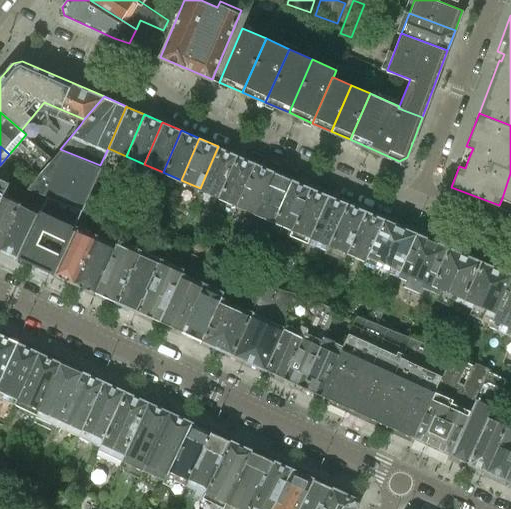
[(235,154),(218,146),(200,188),(217,196),(235,154)]
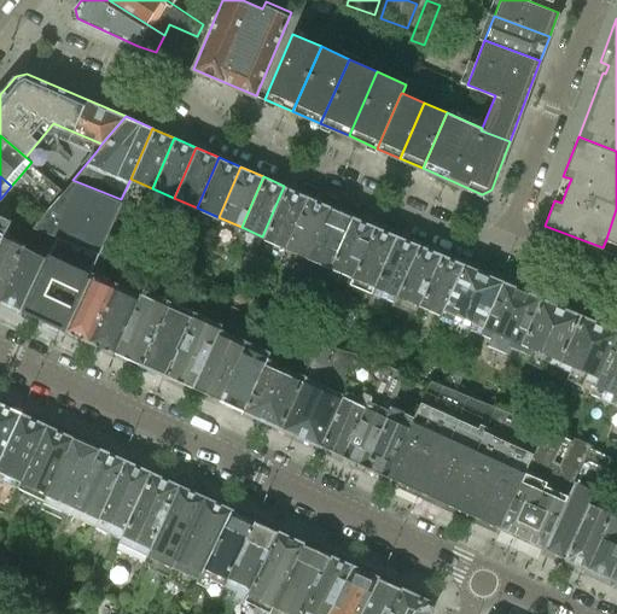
[(307,196),(284,186),(262,237),(285,246),(307,196)]
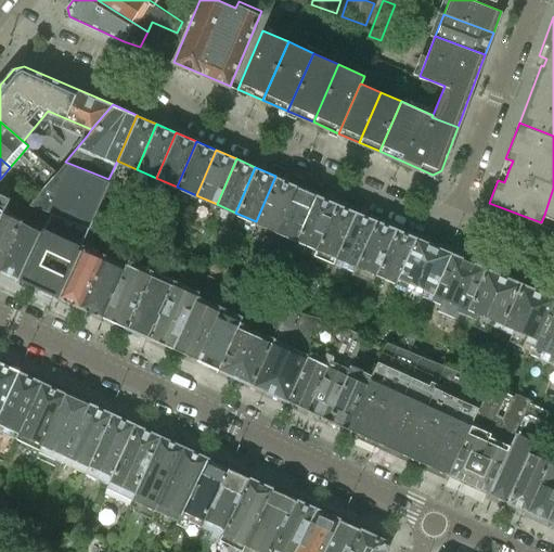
[(295,184),(275,176),(256,221),(275,230),(295,184)]
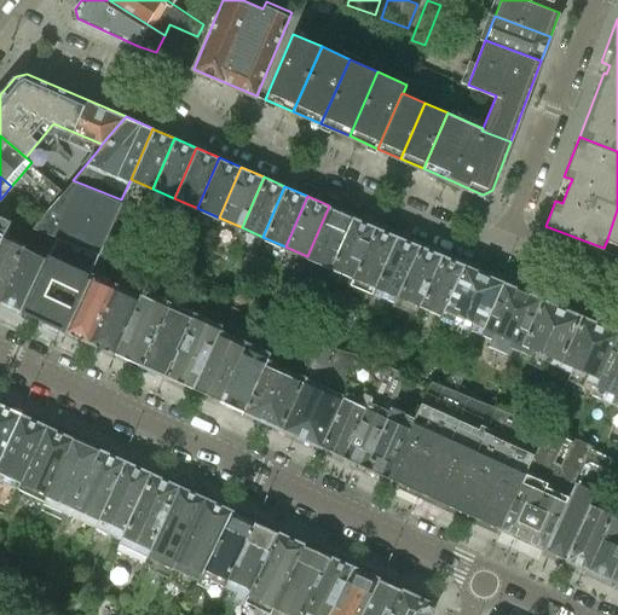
[(351,215),(329,206),(307,256),(329,266),(351,215)]
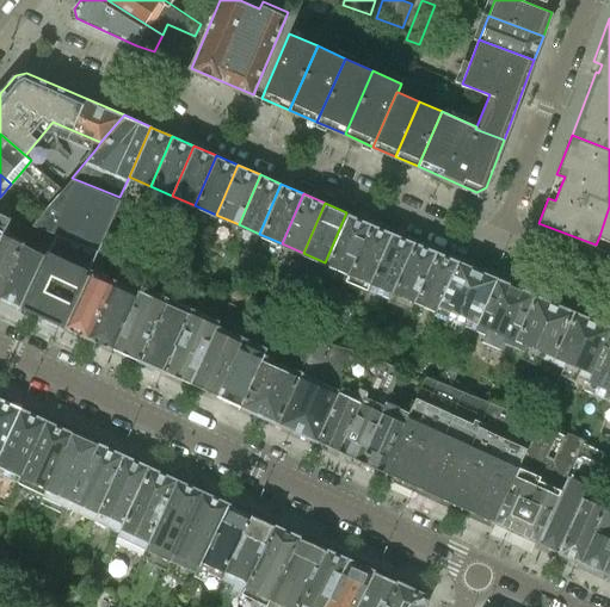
[(609,206),(599,236),(609,241),(609,206)]
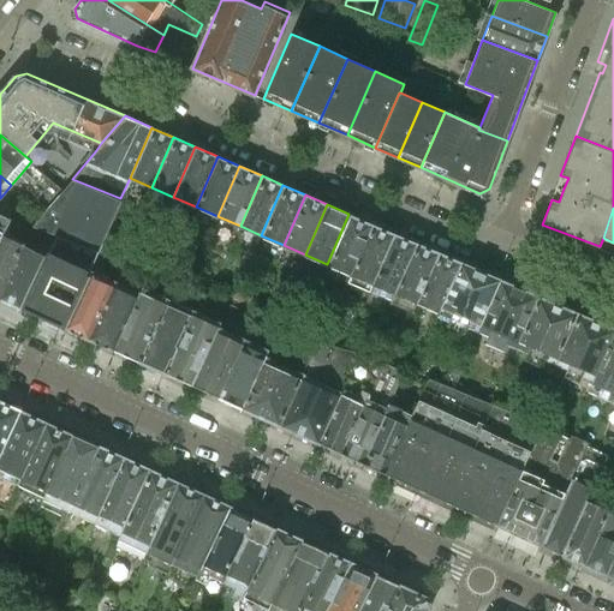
[(371,223),(349,214),(327,264),(350,274),(371,223)]
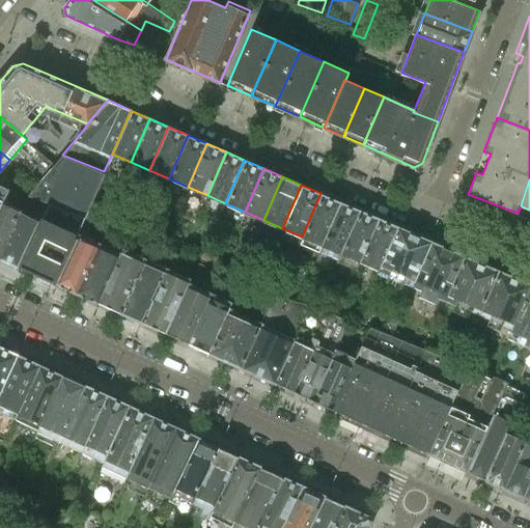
[(339,201),(321,193),(302,237),(321,245),(339,201)]
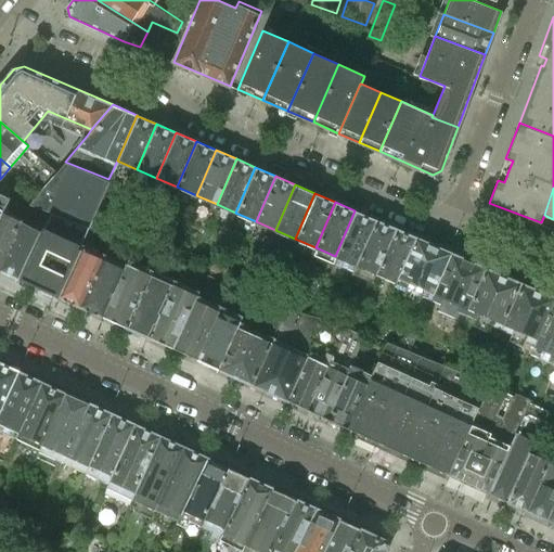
[(0,265),(21,219),(1,210),(0,214),(0,265)]
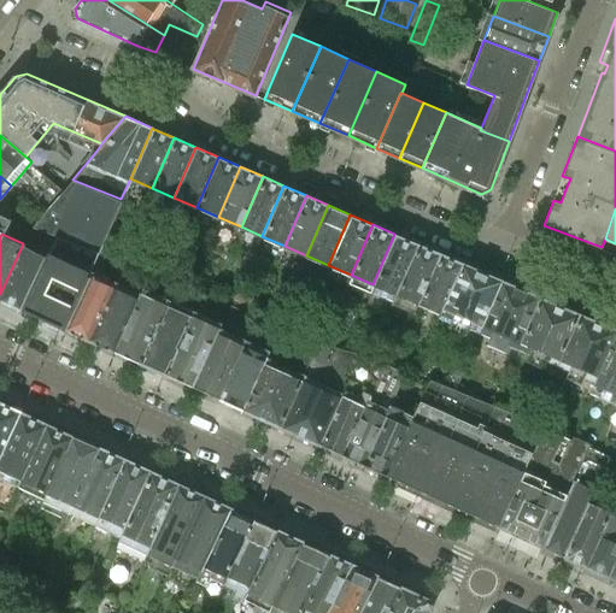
[(417,243),(394,234),(373,284),(396,294),(417,243)]
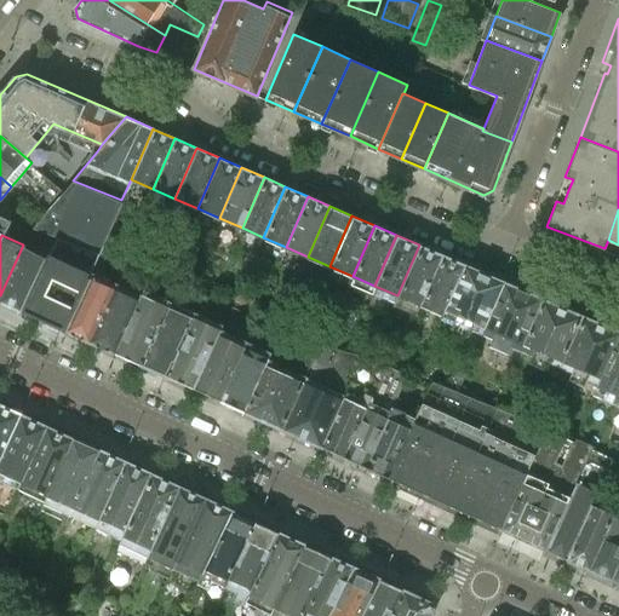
[(53,236),(22,306),(66,328),(90,275),(98,254),(87,249),(53,236)]
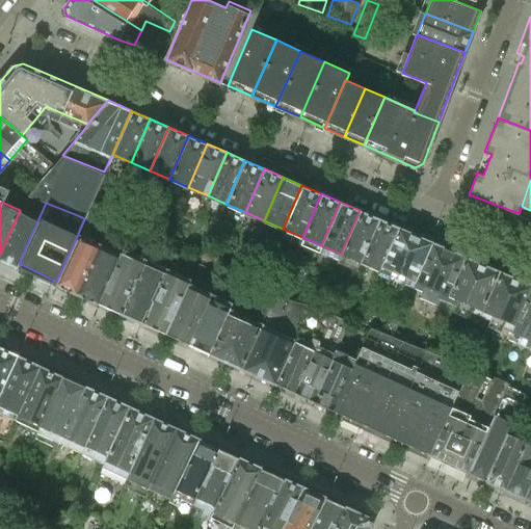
[(19,263),(38,218),(20,210),(0,254),(0,256),(18,264),(19,263)]
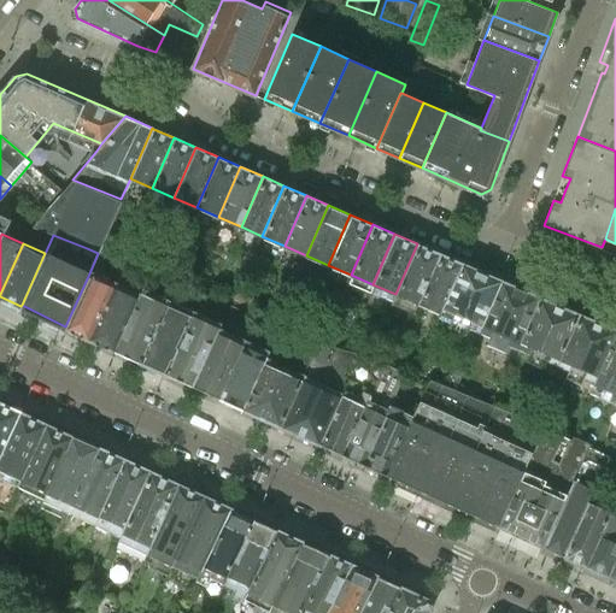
[(417,304),(439,253),(417,243),(396,294),(392,301),(415,311),(417,304)]
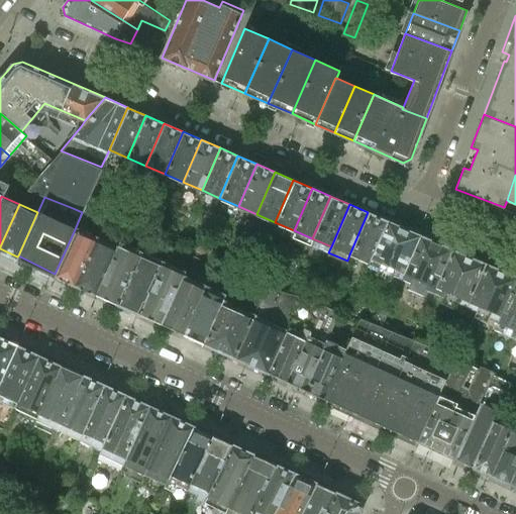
[(371,258),(387,221),(368,212),(349,254),(369,263),(371,258)]
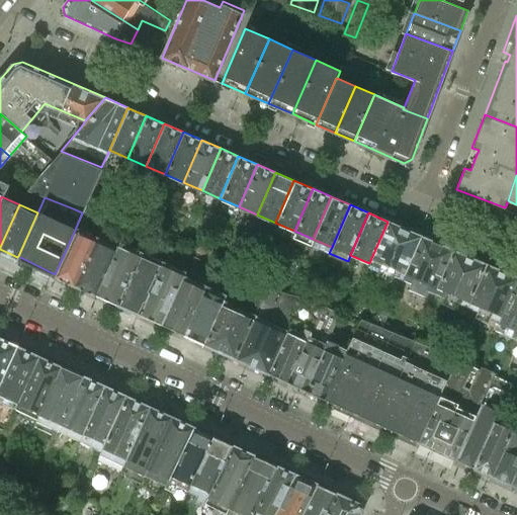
[(421,236),(388,222),(371,258),(380,262),(375,272),(392,279),(396,268),(405,272),(421,236)]
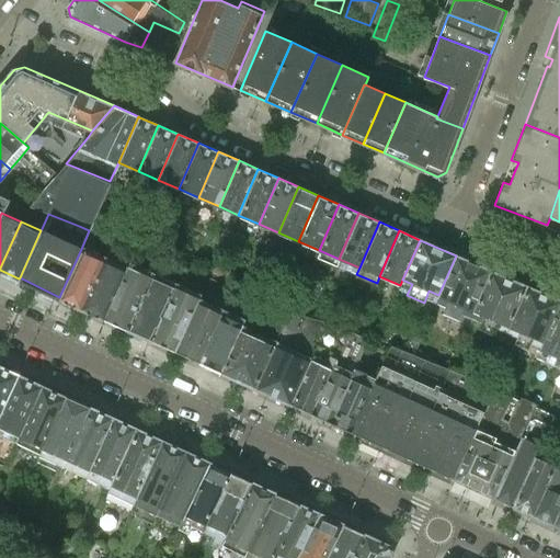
[(81,249),(59,297),(81,308),(104,260),(81,249)]
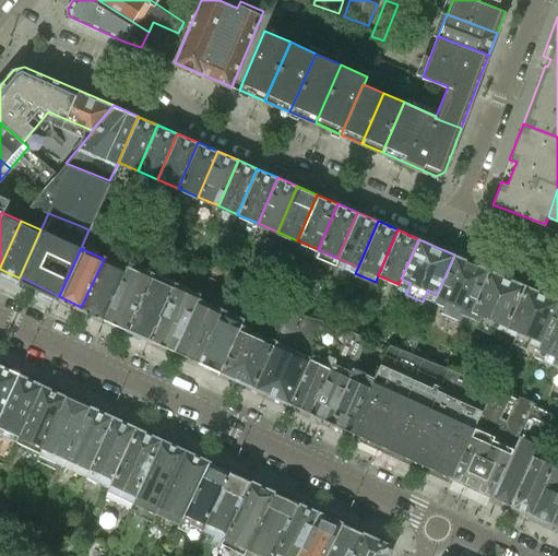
[(488,269),(454,255),(437,294),(446,298),(441,309),(458,317),(462,305),(472,309),(488,269)]
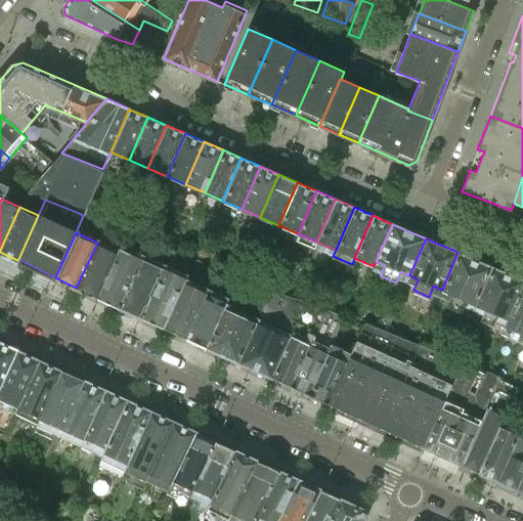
[(97,243),(76,288),(97,297),(118,252),(97,243)]
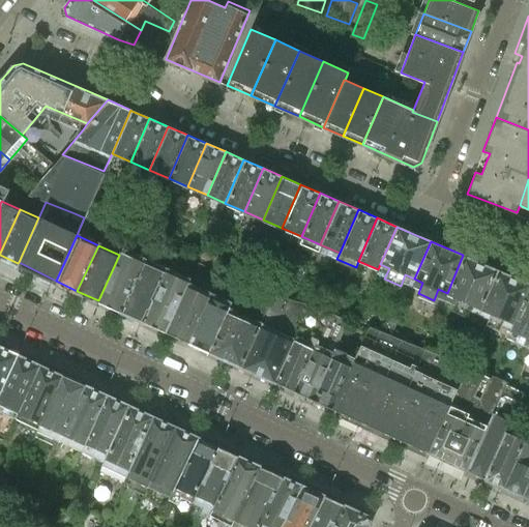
[(119,255),(98,300),(120,311),(144,260),(121,250),(119,255)]
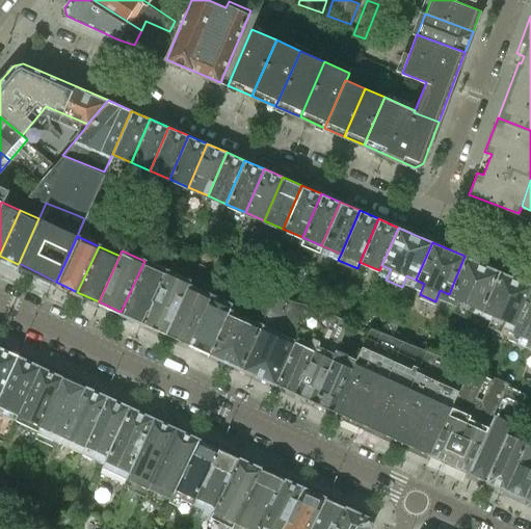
[(500,271),(465,256),(449,294),(457,297),(452,309),(471,316),(475,306),(483,309),(500,271)]
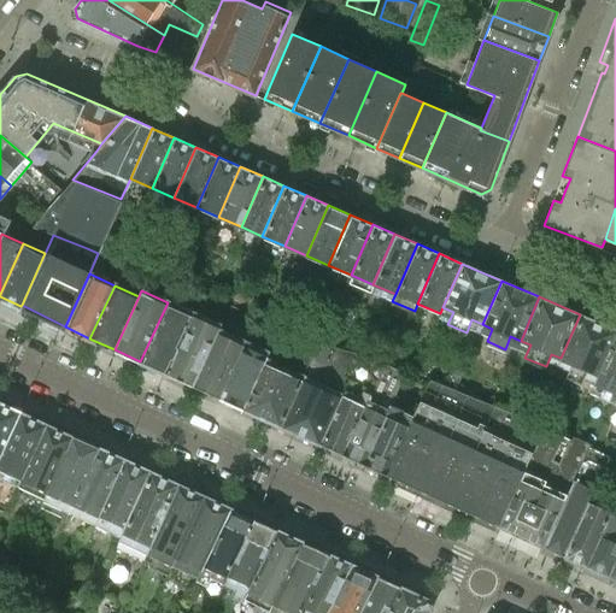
[(168,302),(140,361),(166,373),(193,314),(168,302)]
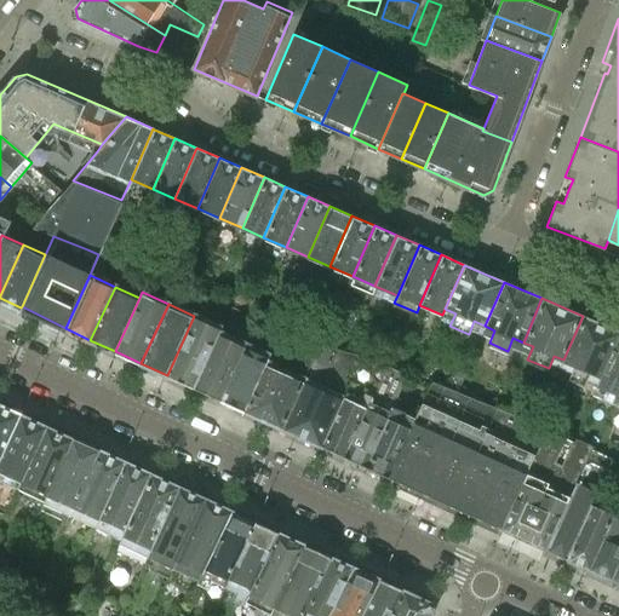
[(194,316),(167,375),(194,387),(217,335),(221,328),(194,316)]
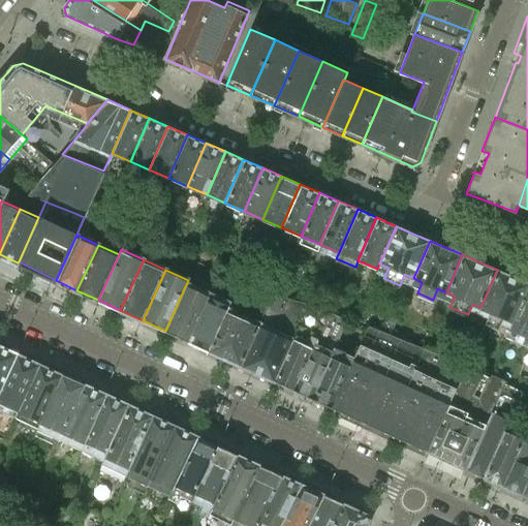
[(527,283),(497,270),(480,307),(489,311),(484,321),(500,329),(505,318),(513,321),(527,285),(527,283)]
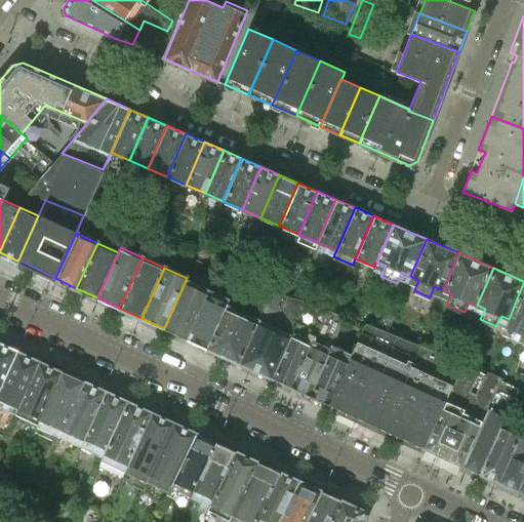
[(239,363),(272,289),(239,277),(227,304),(224,309),(206,348),(239,363)]
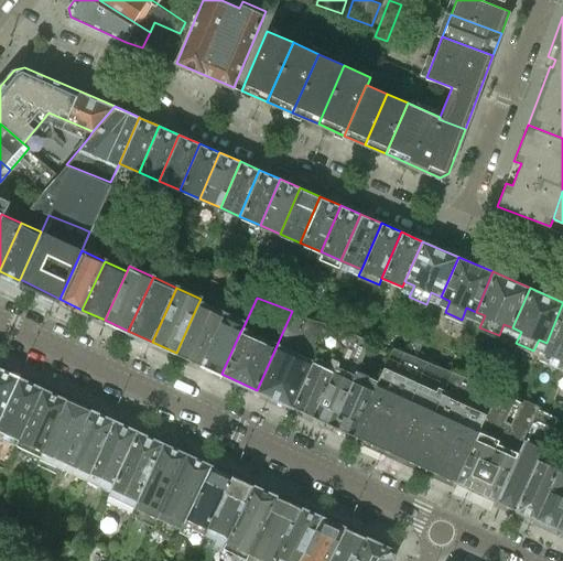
[(562,304),(547,343),(540,357),(552,363),(555,355),(562,358),(562,304)]
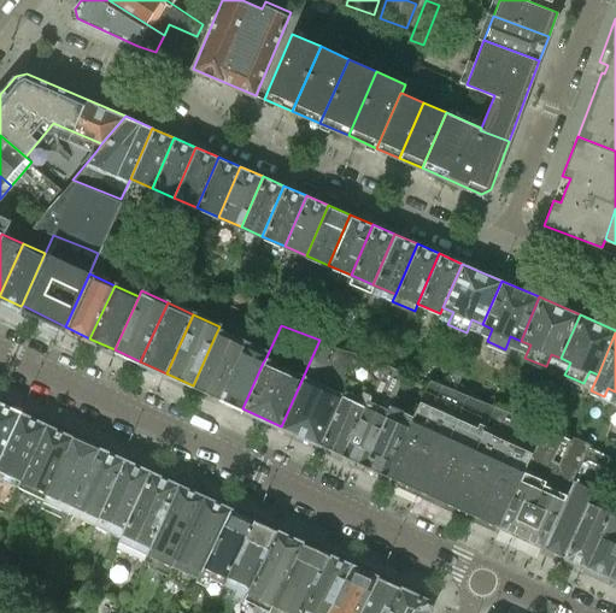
[(216,334),(193,385),(220,398),(242,346),(216,334)]
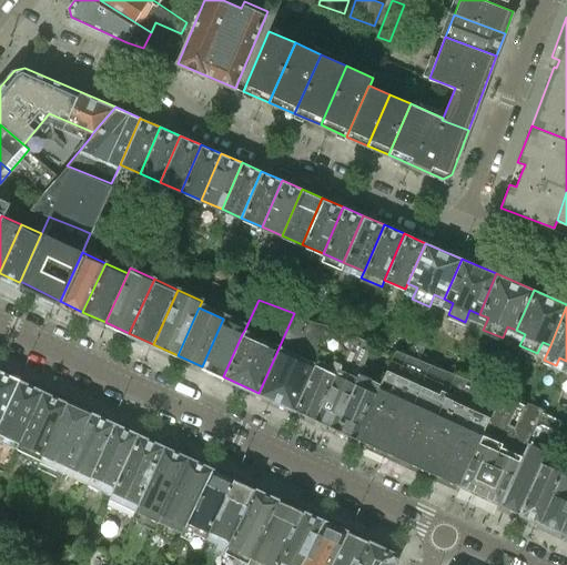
[(313,366),(331,328),(294,313),(259,393),(294,409),(313,366)]
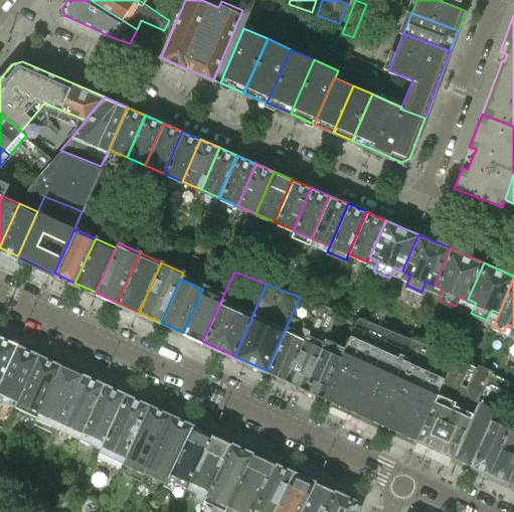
[(202,341),(219,303),(222,298),(202,289),(183,332),(202,341)]
